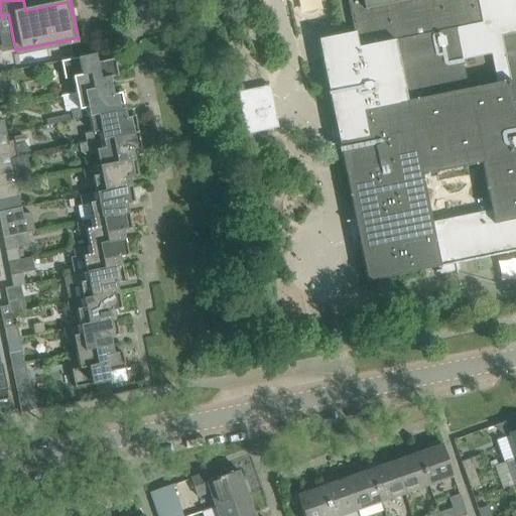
[(321,0),(299,0),(303,12),(324,5),(321,0)]
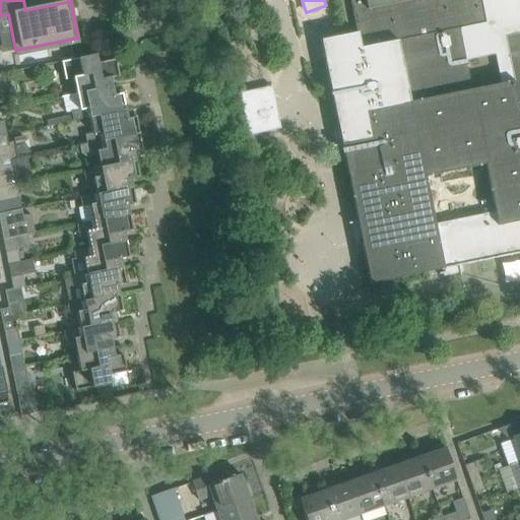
[(342,36),(321,41),(324,56),(324,57),(325,60),(330,87),(338,127),(341,144),(341,145),(344,158),(354,209),(364,252),(370,284),(429,272),(457,266),(459,266),(501,257),(503,257),(519,253),(519,0),(349,0),(356,33),(343,36),(342,36)]
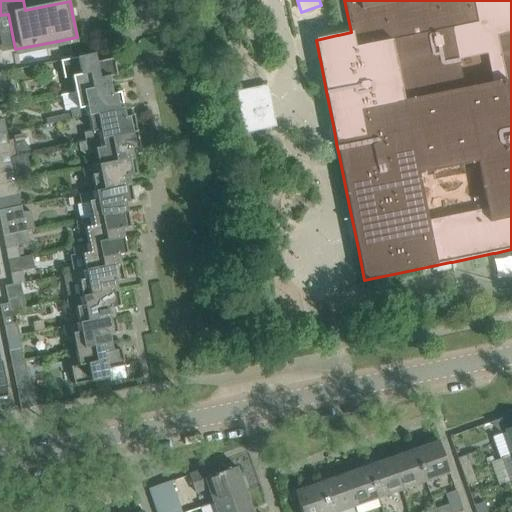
[(61,96),(110,85),(108,78),(116,76),(113,59),(96,62),(94,54),(60,61),(63,80),(72,78),(75,92),(61,95),(61,96)]
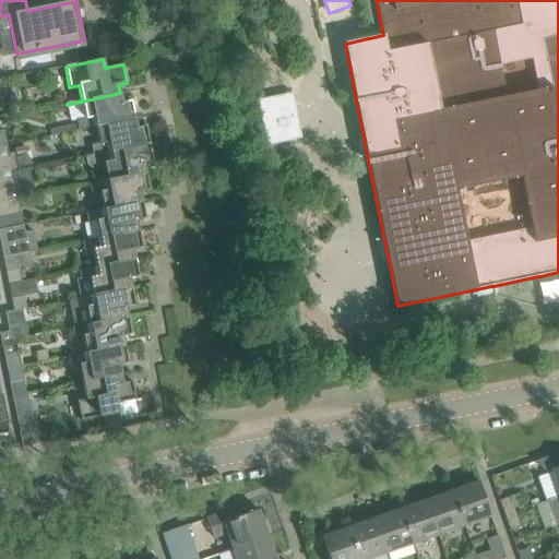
[(97,125),(134,118),(131,100),(122,103),(120,93),(67,105),(70,120),(75,119),(78,129),(97,126),(97,125)]
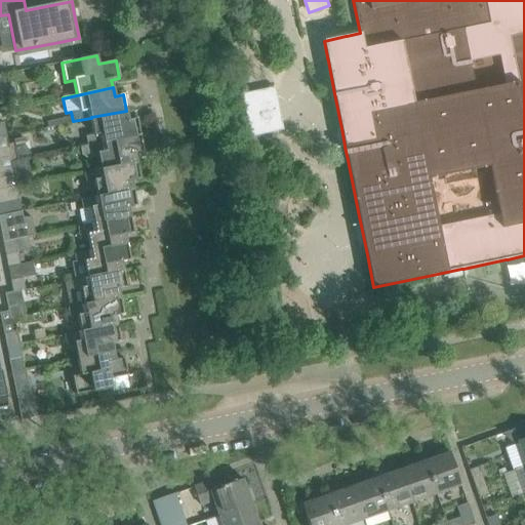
[(277,131),(273,109),(269,88),(242,94),(250,137),(277,131)]
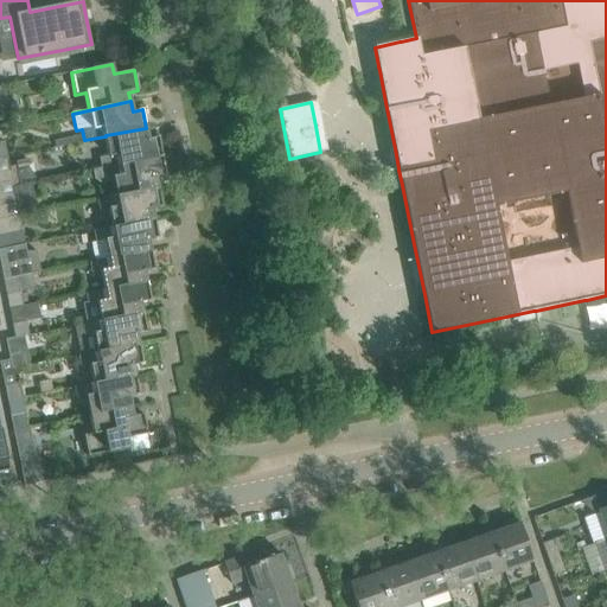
[(101,168),(161,157),(158,136),(148,139),(146,128),(106,135),(106,136),(109,154),(98,155),(101,168)]
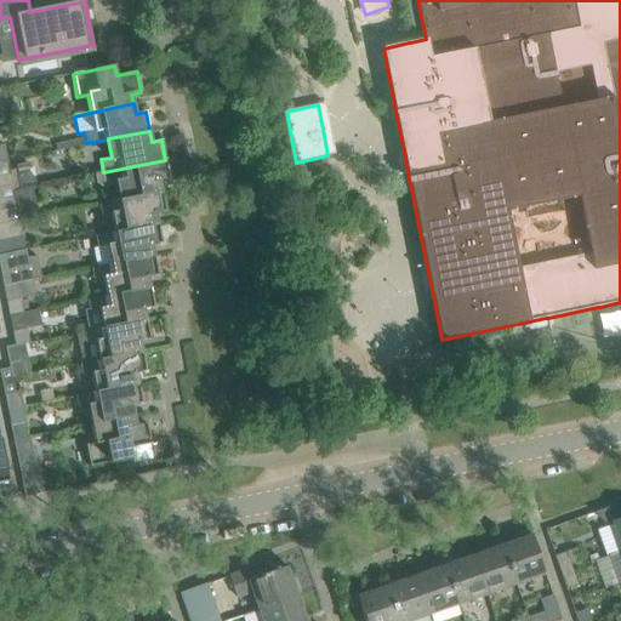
[(16,170),(10,171),(7,159),(0,160),(0,193),(27,188),(24,174),(29,172),(27,164),(15,166),(16,170)]
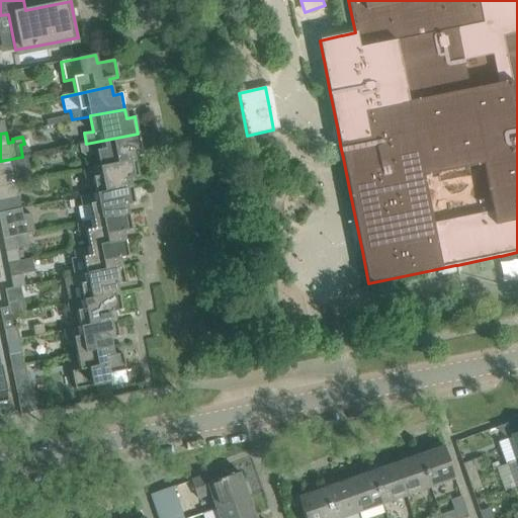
[(100,168),(135,161),(133,152),(141,150),(138,134),(86,144),(79,145),(81,153),(84,155),(97,152),(100,167),(100,168)]
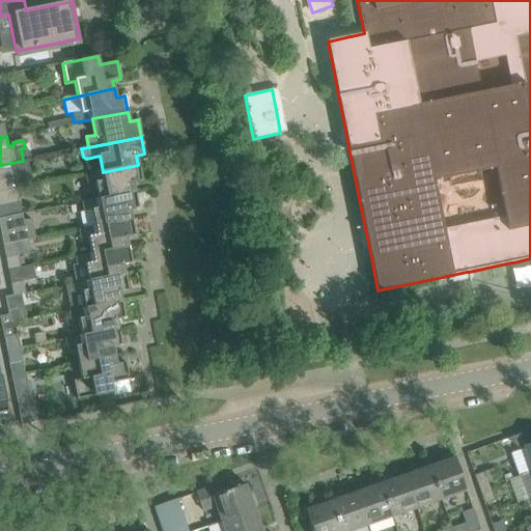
[(0,191),(17,189),(17,186),(24,185),(21,163),(23,162),(23,161),(0,165),(0,191)]
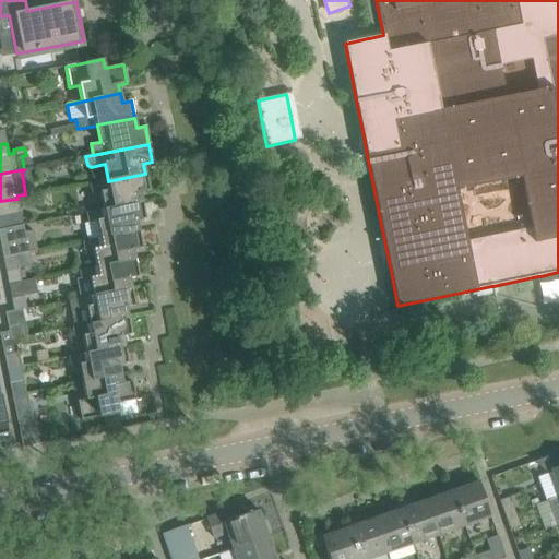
[(104,209),(142,201),(140,192),(149,191),(145,174),(108,181),(108,180),(90,183),(91,192),(100,190),(104,207),(104,209)]
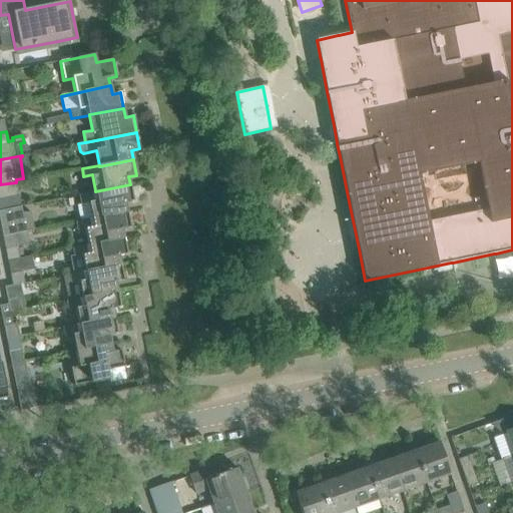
[(0,209),(21,205),(16,182),(0,184),(0,209)]
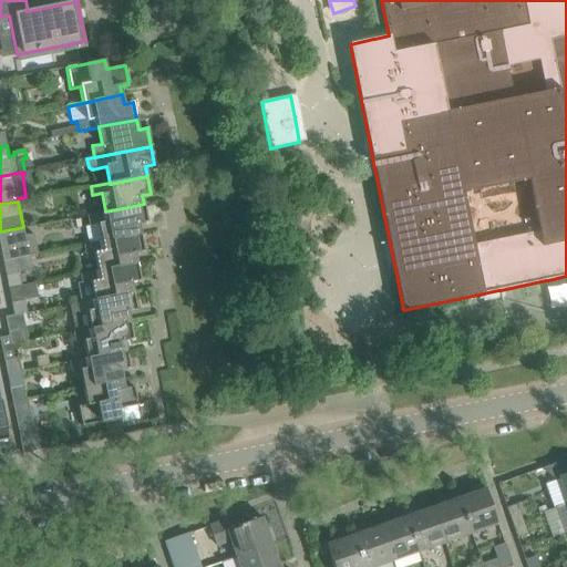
[(102,240),(140,232),(138,225),(147,223),(144,204),(105,212),(105,210),(86,215),(88,224),(98,222),(101,239),(102,240)]
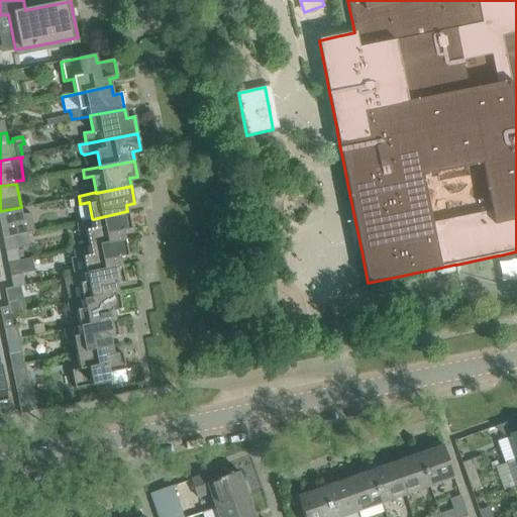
[(0,225),(2,236),(26,231),(33,230),(30,213),(22,214),(21,207),(0,211),(0,225)]
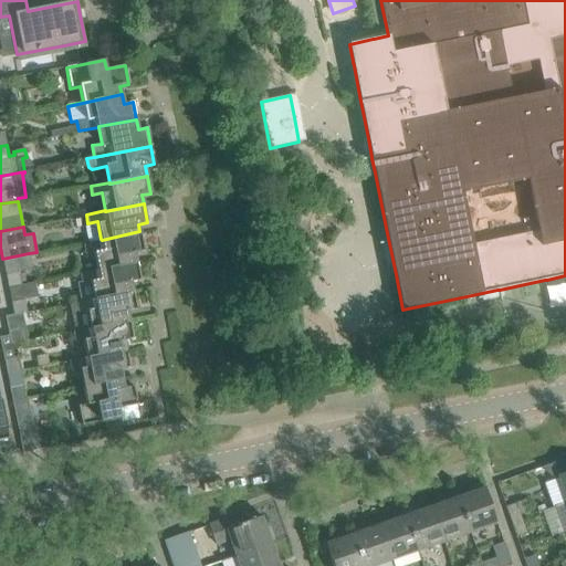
[(97,271),(137,263),(135,253),(144,251),(139,231),(102,240),(101,239),(82,242),(85,254),(94,253),(97,271)]
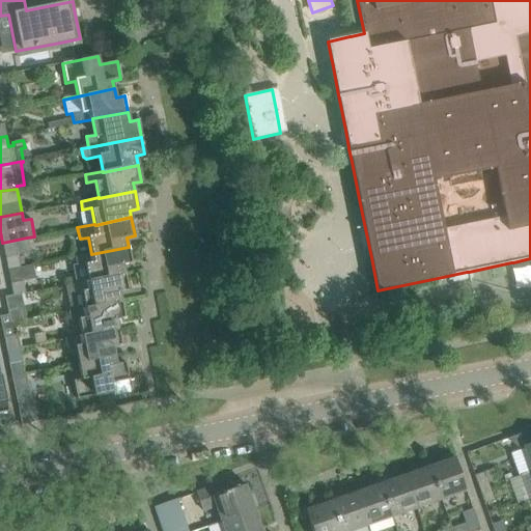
[(20,268),(18,255),(30,252),(27,238),(2,243),(8,271),(31,267),(31,266),(20,268)]
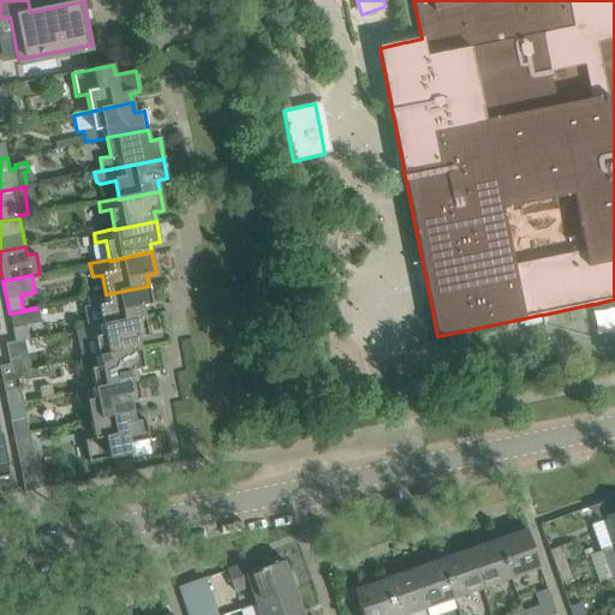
[(102,326),(144,316),(143,306),(153,305),(149,286),(106,294),(87,298),(88,306),(83,308),(88,328),(102,326)]
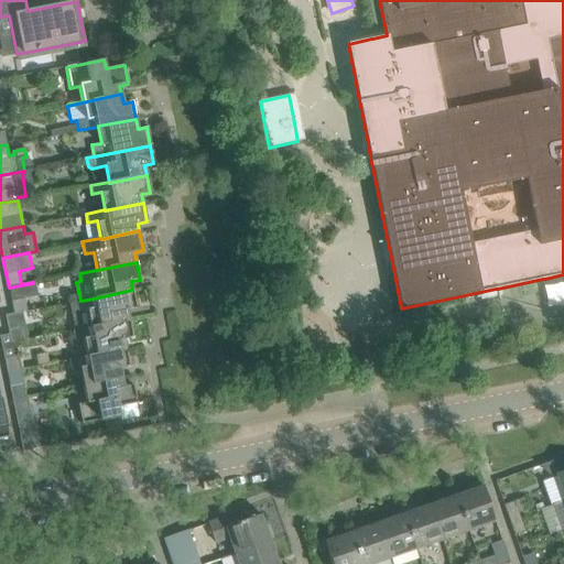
[(563,281),(544,283),(545,303),(563,302),(563,281)]
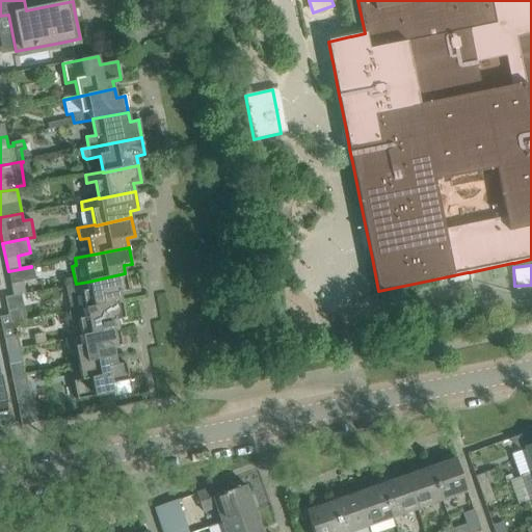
[(12,296),(23,294),(25,294),(22,282),(34,280),(31,267),(8,271),(12,296)]
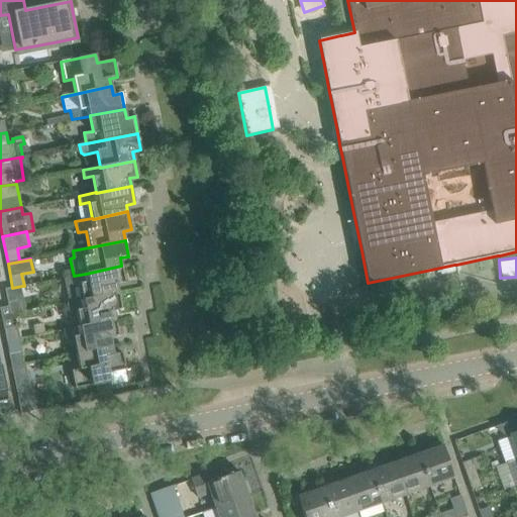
[(83,299),(118,292),(116,285),(124,283),(121,266),(86,274),(74,276),(70,276),(71,285),(79,283),(82,298),(83,299)]
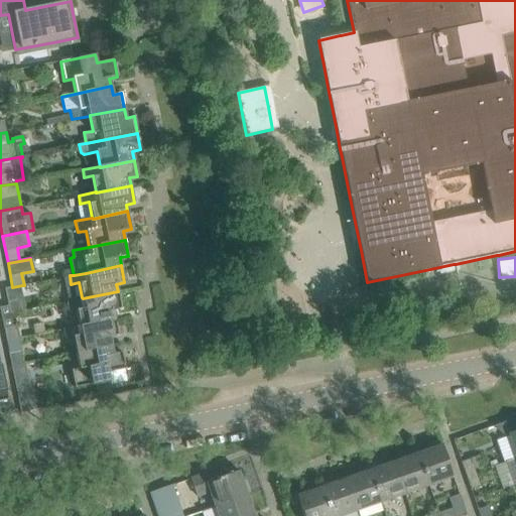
[(79,327),(115,320),(113,310),(121,308),(118,291),(83,298),(82,297),(66,300),(68,311),(76,309),(79,326),(79,327)]
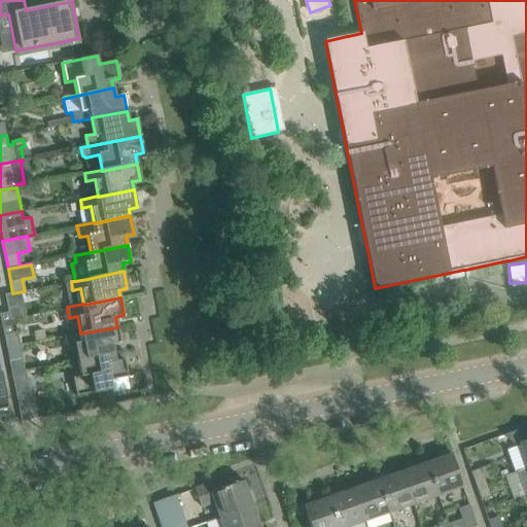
[(20,306),(7,309),(8,313),(9,320),(12,320),(22,318),(20,306)]
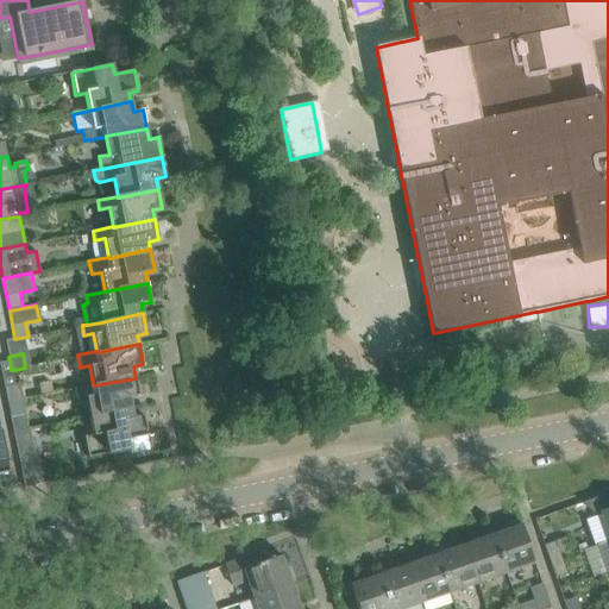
[(17,385),(14,370),(11,370),(10,362),(0,363),(0,366),(1,372),(4,388),(7,402),(20,400),(17,385)]
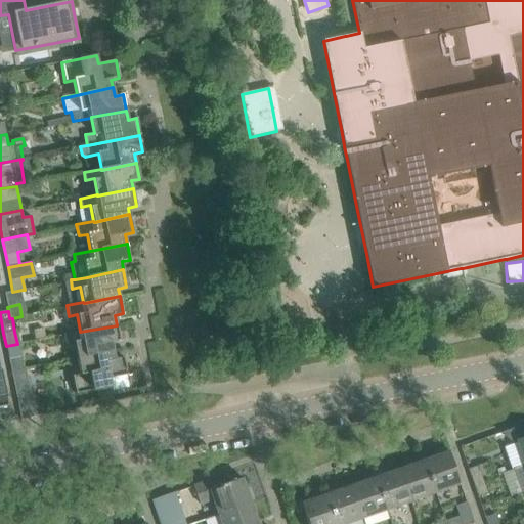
[(77,357),(114,350),(112,342),(120,341),(117,325),(80,332),(80,331),(64,335),(67,345),(74,343),(77,357)]
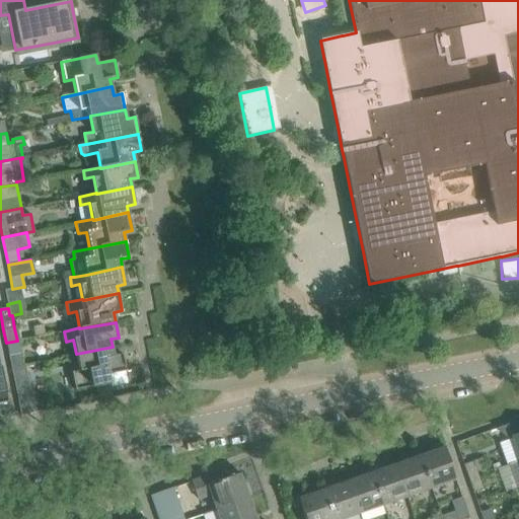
[(21,365),(19,354),(17,341),(6,343),(11,368),(21,365)]
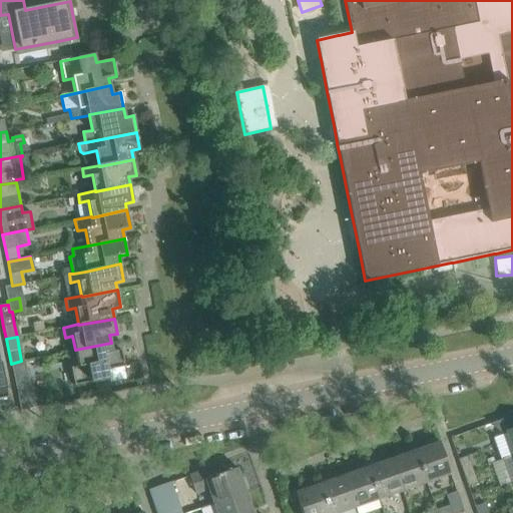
[(78,366),(74,367),(70,368),(74,386),(109,379),(107,371),(124,367),(120,350),(112,352),(111,343),(75,350),(78,366)]
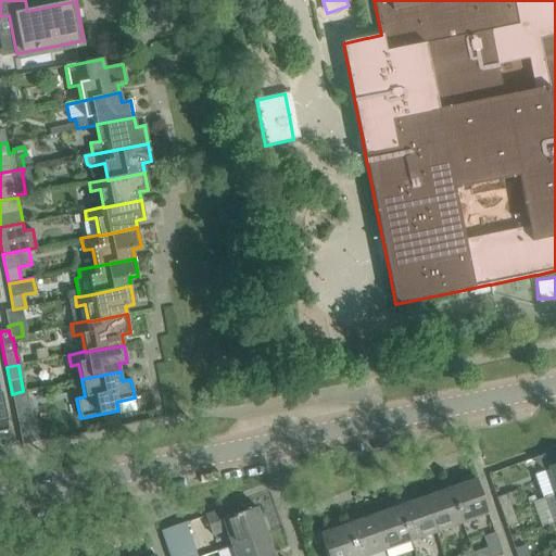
[(34,428),(29,406),(26,391),(23,391),(12,394),(20,430),(22,445),(37,442),(34,428)]
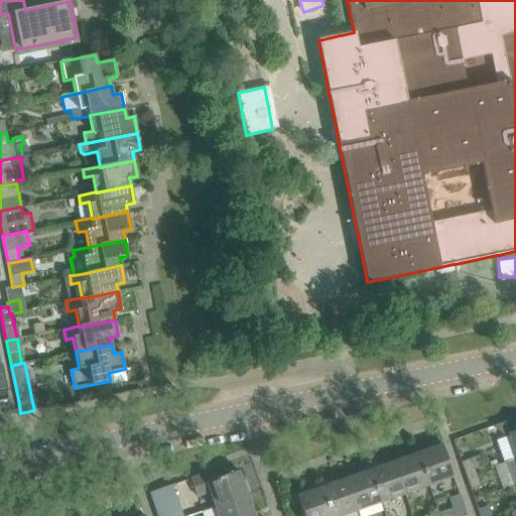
[(515,455),(515,417),(497,425),(497,427),(500,429),(502,432),(505,433),(509,434),(515,455)]
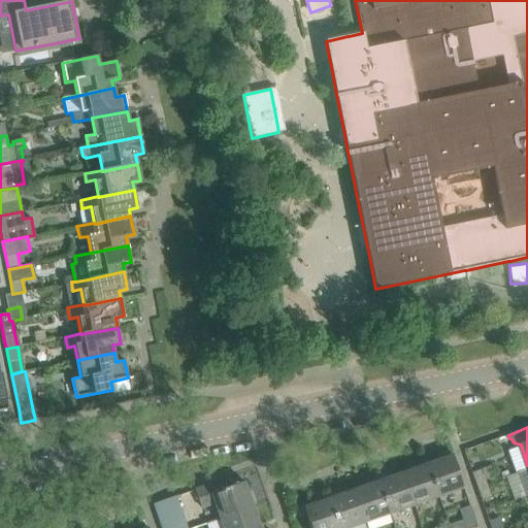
[(437,497),(463,488),(452,455),(426,464),(437,497)]
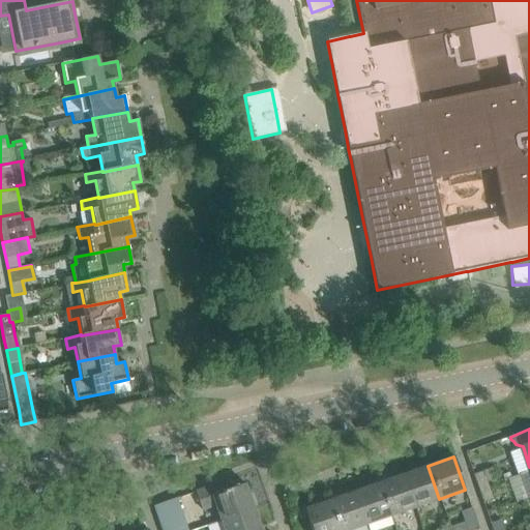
[(415,507),(439,499),(428,466),(404,474),(415,507)]
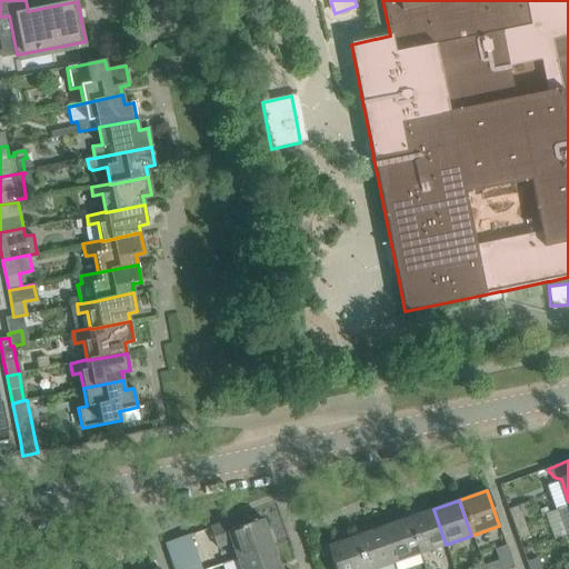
[(566,535),(568,533),(568,505),(557,509),(566,535)]
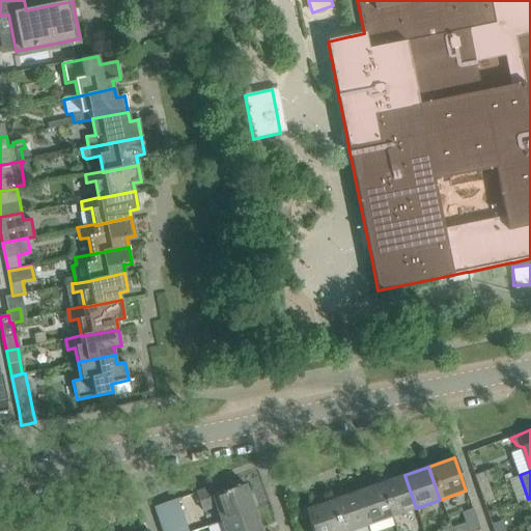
[(479,490),(490,485),(484,472),(474,475),(479,490)]
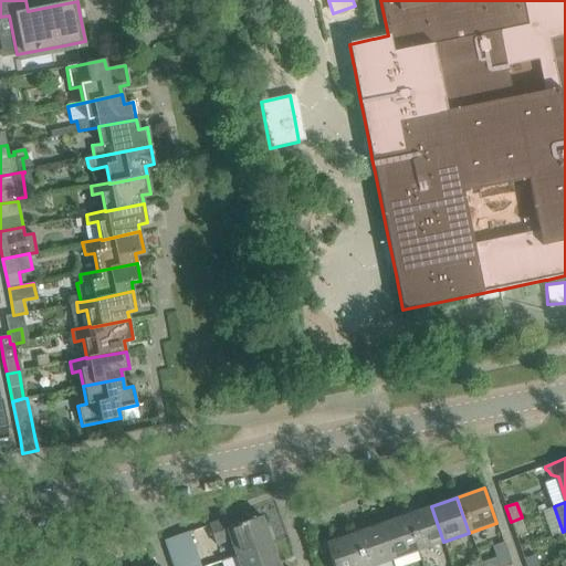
[(418,551),(443,542),(431,506),(406,515),(418,551)]
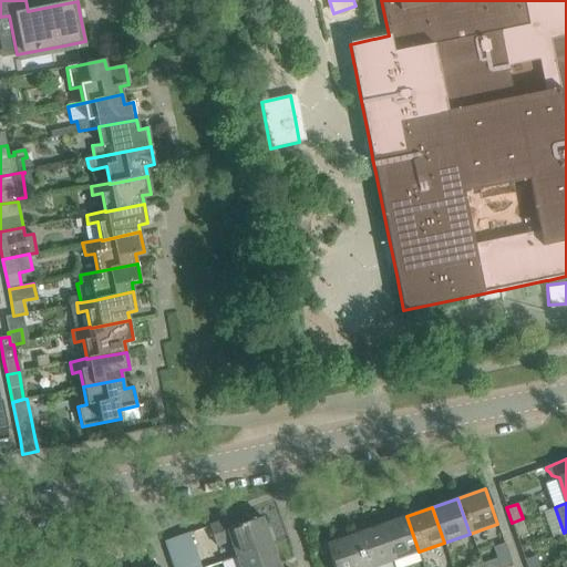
[(392,562),(419,552),(406,516),(379,526),(392,562)]
